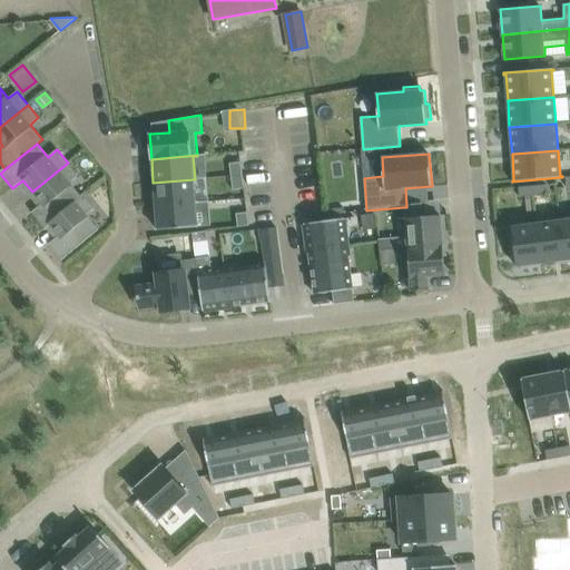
[(243,175),(241,161),(229,163),(232,176),(243,175)]
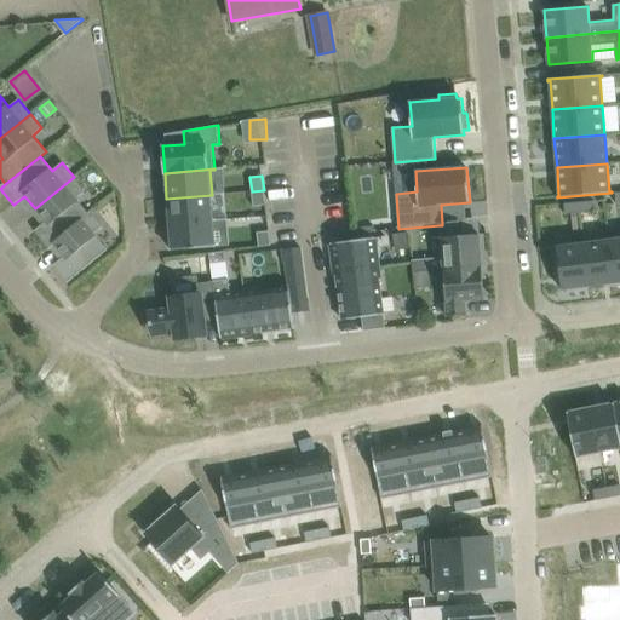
[(74,177),(35,208),(46,222),(35,230),(49,246),(49,247),(93,211),(92,210),(89,213),(76,199),(85,190),(74,177)]
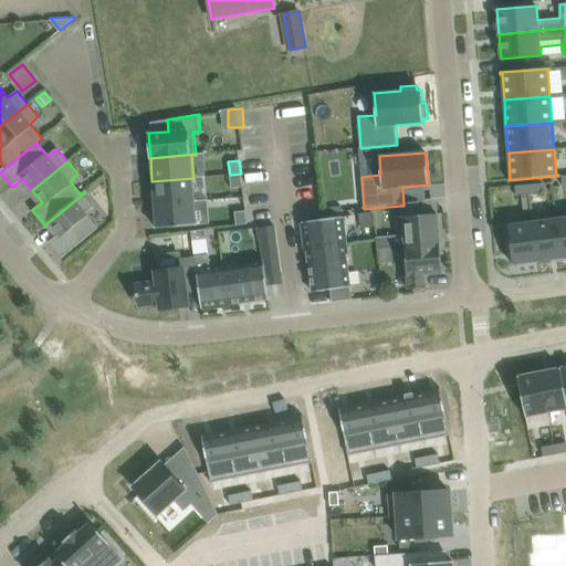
[(243,187),(241,174),(230,175),(231,188),(243,187)]
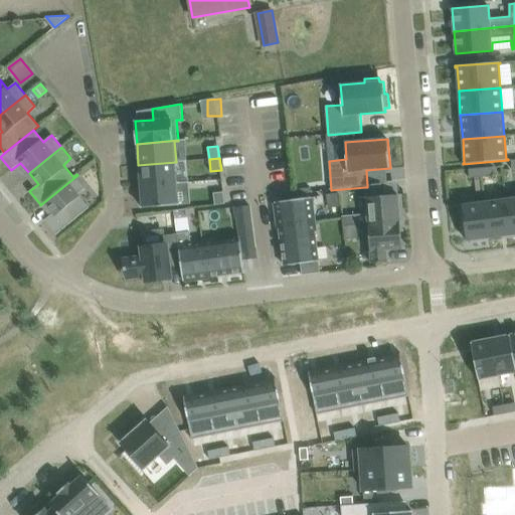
[(176,162),(138,165),(140,186),(178,183),(176,162)]
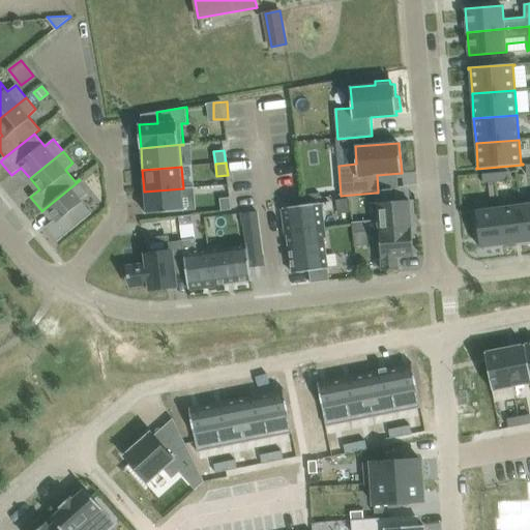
[(507,172),(495,173),(495,182),(507,181),(507,172)]
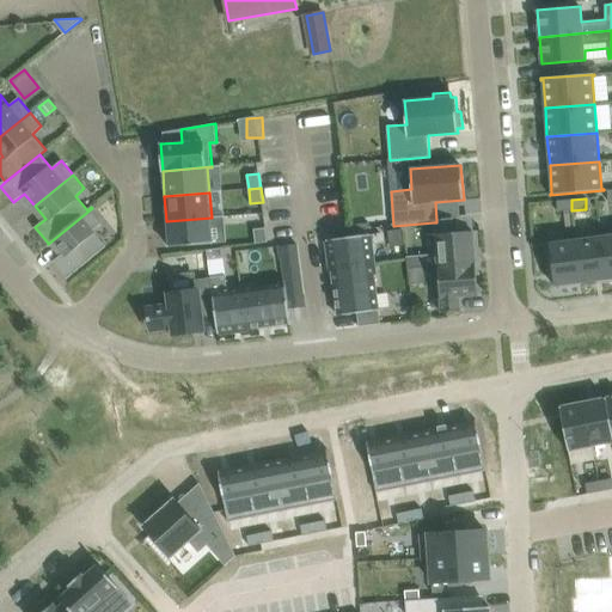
[(571,200),(557,201),(558,212),(571,210),(571,200)]
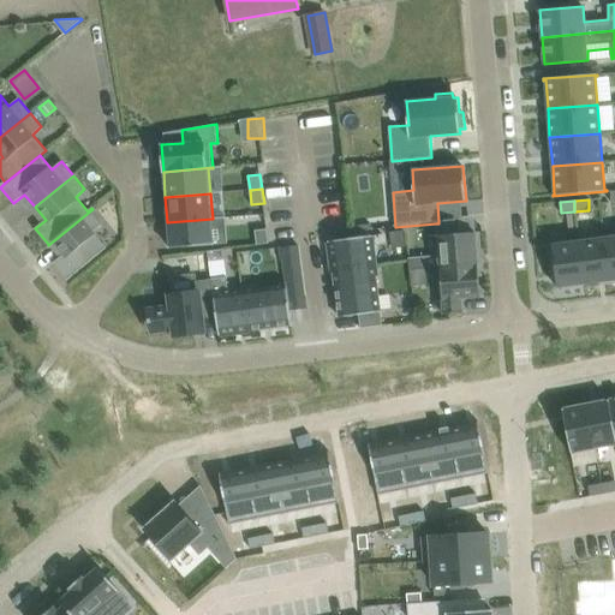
[(93,209),(48,245),(49,246),(53,243),(64,255),(53,263),(67,280),(107,248),(96,234),(106,225),(93,209)]
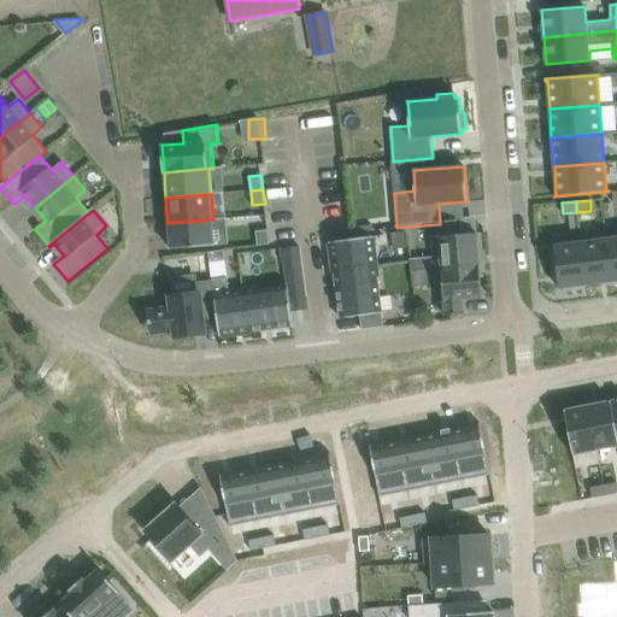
[(213,219),(168,223),(170,248),(216,245),(213,219)]
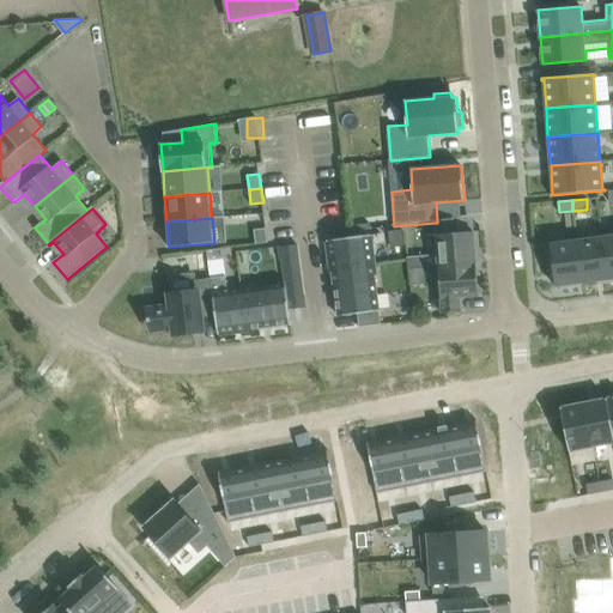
[(437,220),(437,223),(435,223),(438,266),(477,262),(475,254),(480,253),(479,231),(455,234),(455,232),(454,218),(437,220)]
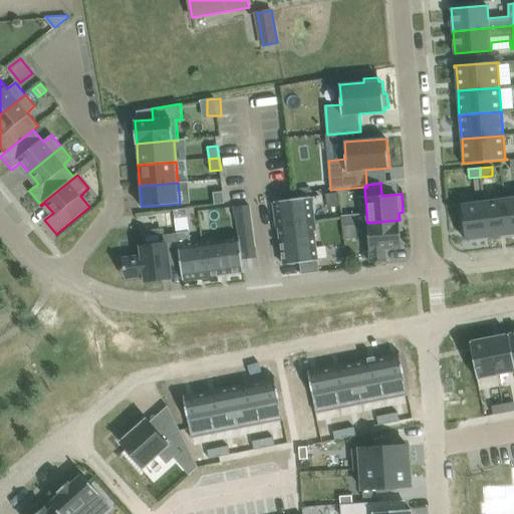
[(224,191),(213,192),(215,204),(225,203),(224,191)]
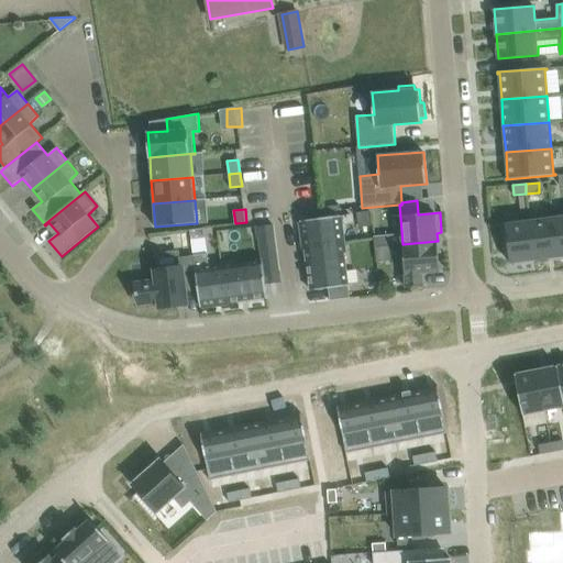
[(370,211),(357,212),(359,228),(372,225),(370,211)]
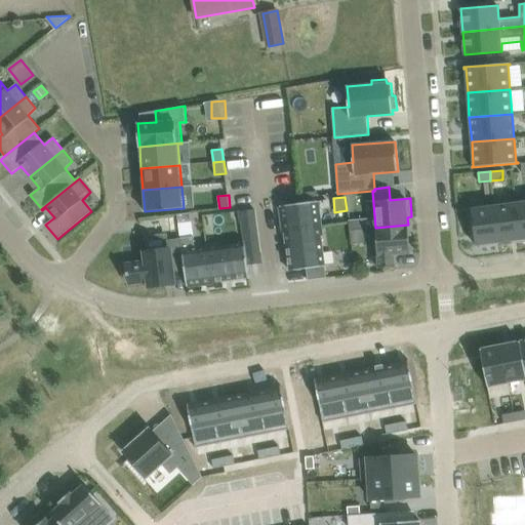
[(317,201),(281,206),(281,207),(284,232),(285,231),(320,227),(317,202),(317,201)]
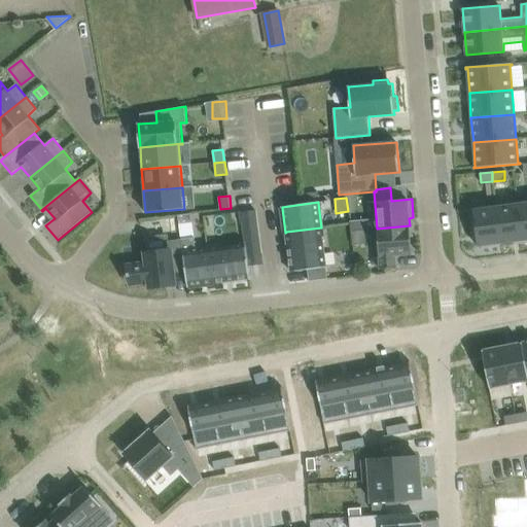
[(526,202),(518,204),(523,240),(526,239),(526,202)]
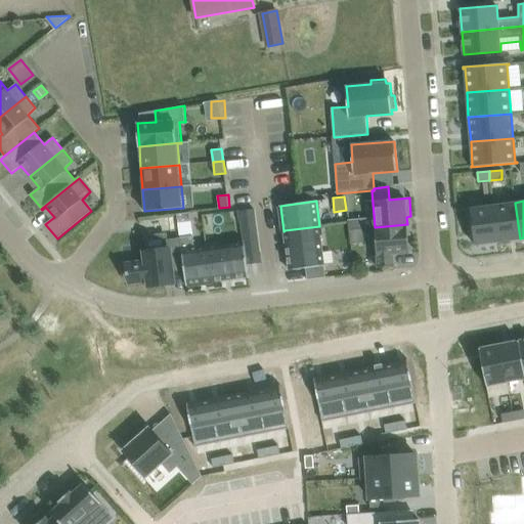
[(515,203),(493,206),(497,242),(520,238),(515,203)]
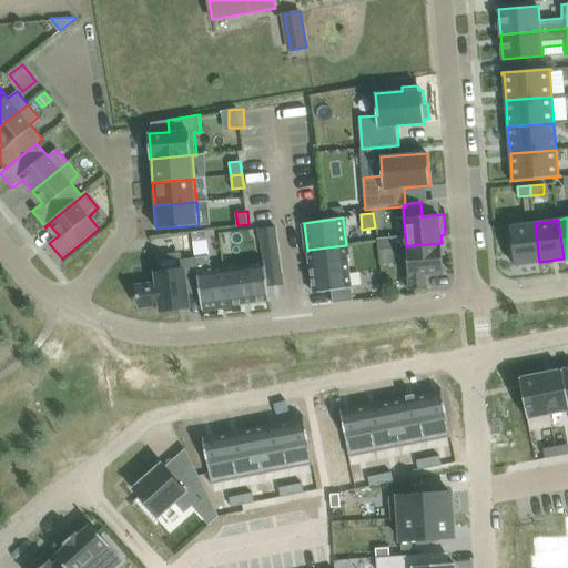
[(535,223),(509,226),(515,265),(539,262),(535,223)]
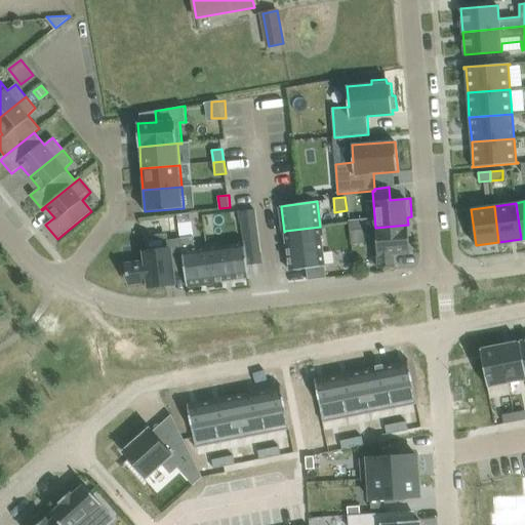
[(191,212),(177,214),(178,224),(192,221),(191,212)]
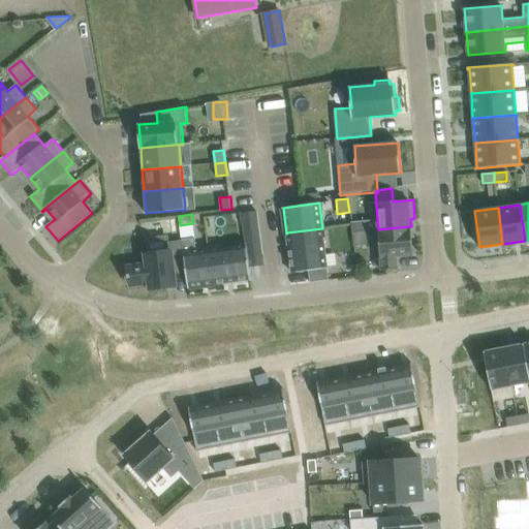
[(369,220),(353,221),(354,231),(370,230),(369,220)]
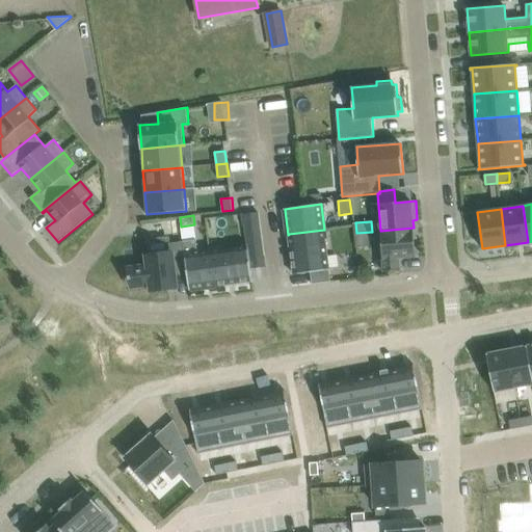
[(414,228),(380,231),(384,272),(400,271),(400,259),(416,257),(414,228)]
